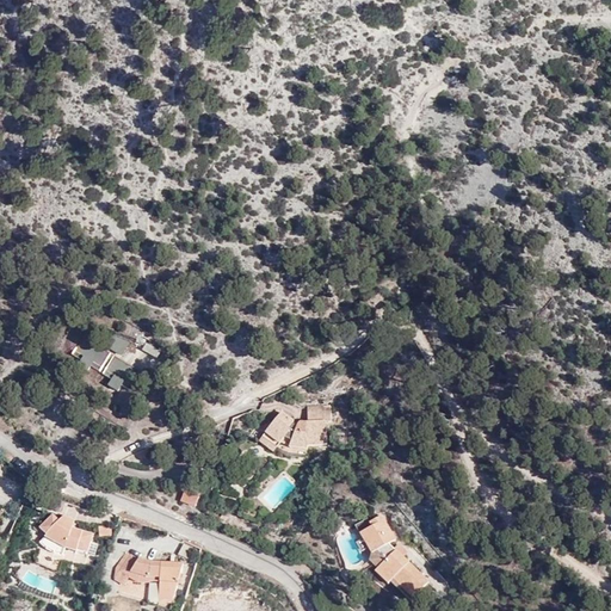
[(116,331),(106,346),(122,356),(130,340),(116,331)]
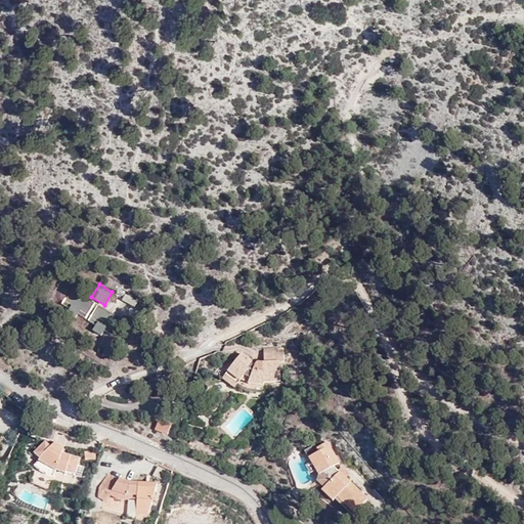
[(95,303),(73,289),(62,305),(70,309),(67,315),(75,320),(79,315),(86,319),(95,303)]
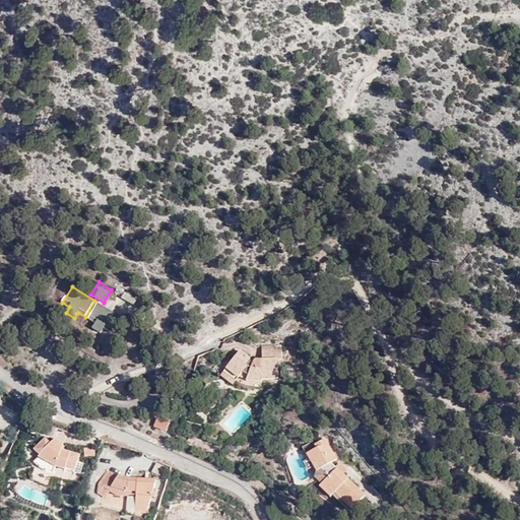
[(137,300),(126,293),(123,298),(134,305),(137,300)]
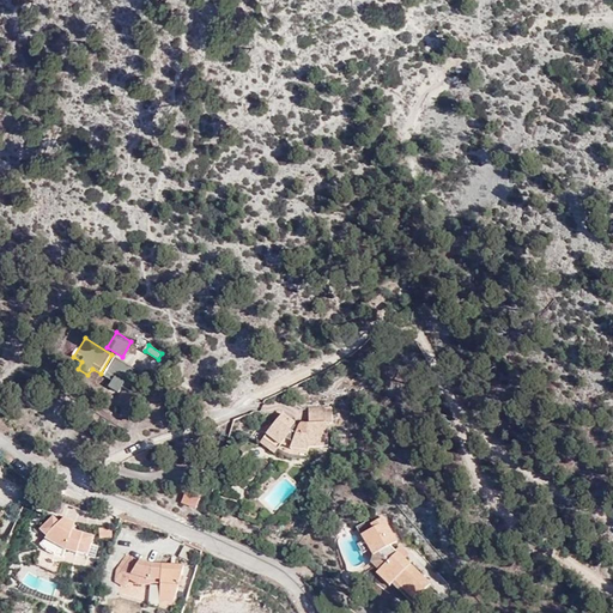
[(143,374),(116,357),(104,376),(114,381),(109,388),(120,394),(123,388),(132,393),(143,374)]
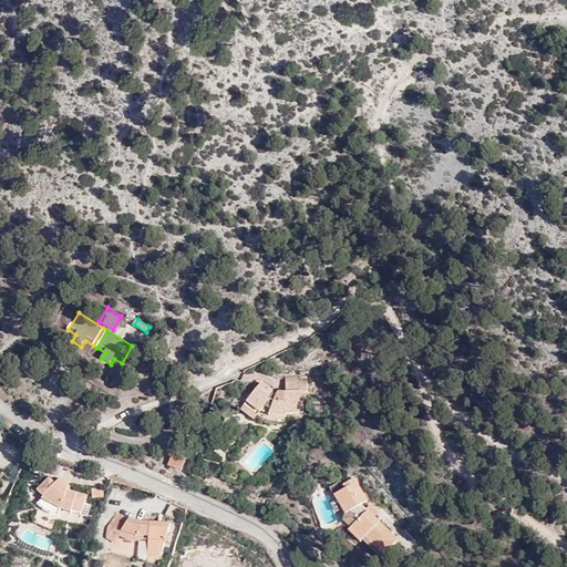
[(276,393),(276,394),(272,392),(274,390),(261,381),(244,404),(258,415),(267,421),(275,422),(286,422),(286,412),(303,412),(302,391),(308,391),(307,375),(285,377),(286,391),(279,391),(278,391),(277,391),(277,392),(276,392),(276,393)]
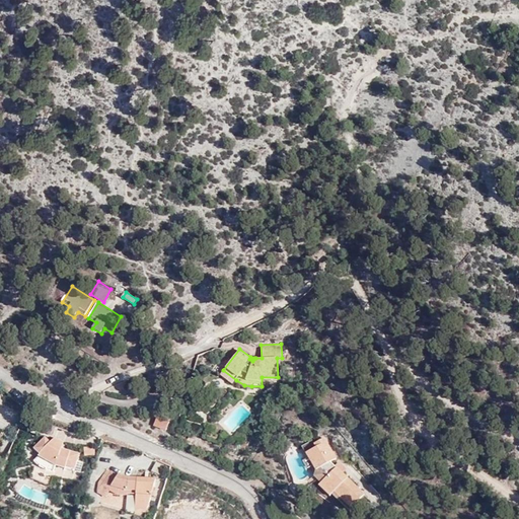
[(223,370),(219,374),(232,384),(236,380),(223,370)]
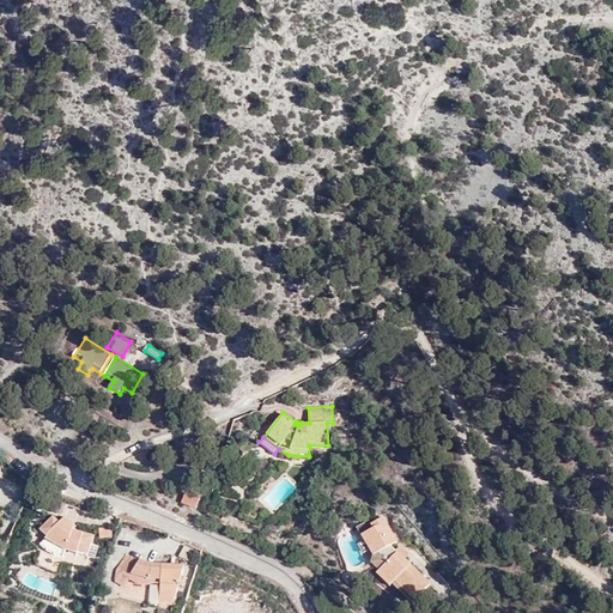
[(200,498),(186,492),(182,502),(196,508),(200,498)]
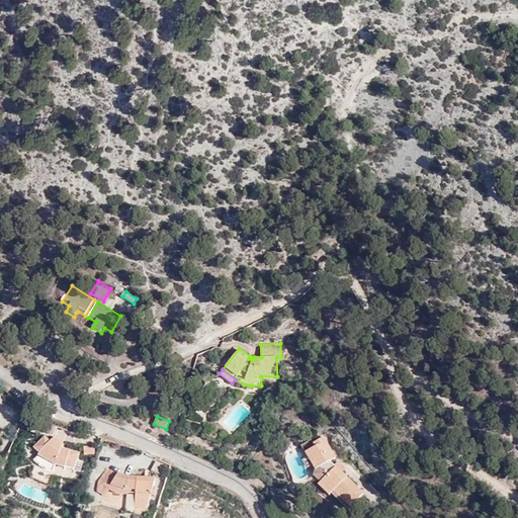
[(51,441),(45,436),(33,447),(40,453),(47,460),(56,462),(56,464),(74,469),(79,452),(61,447),(51,441)]
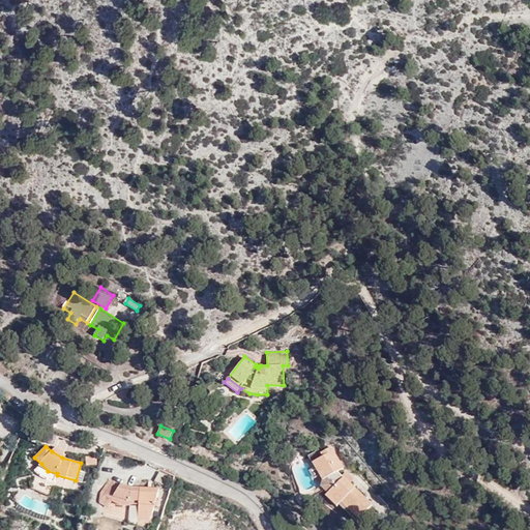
[(52,451),(62,458),(64,451),(56,447),(52,451)]
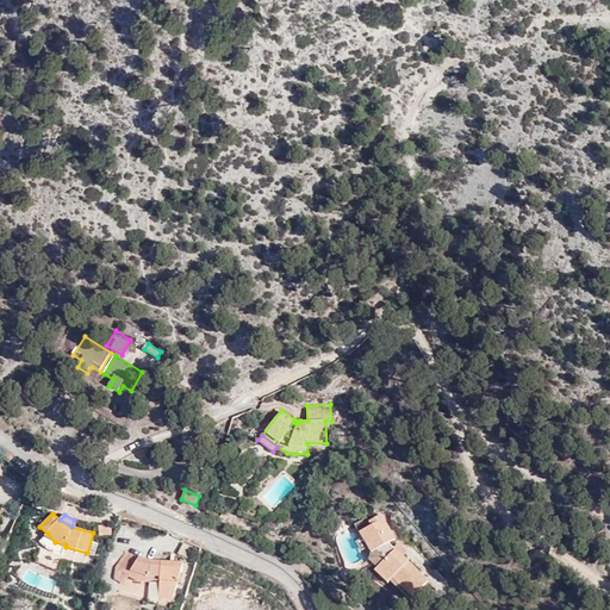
[(394,539),(380,515),(369,521),(372,524),(360,531),(372,552),(369,560),(378,567),(374,570),(387,583),(390,580),(412,602),(430,583),(402,556),(394,548),(388,543),(394,539)]
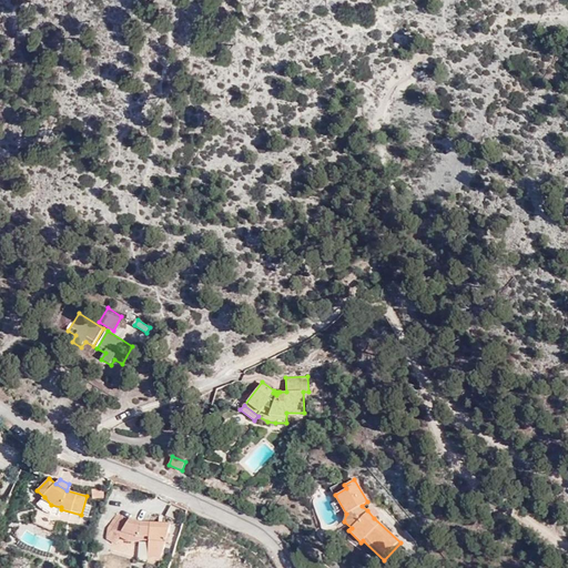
[(103,489),(94,489),(92,497),(92,499),(104,498),(103,489)]
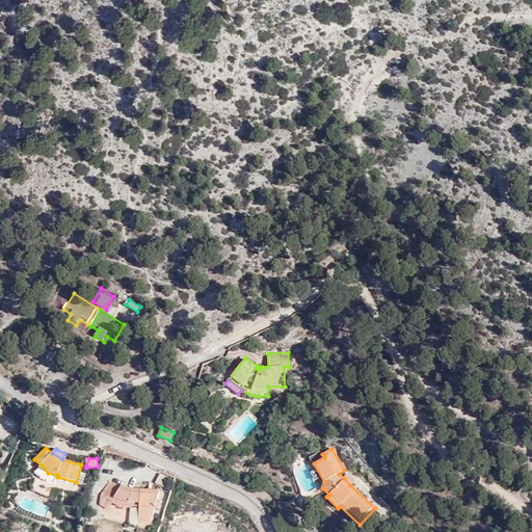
[(48,473),(42,466),(35,473),(41,478),(48,481),(55,483),(57,477),(57,475),(48,473)]
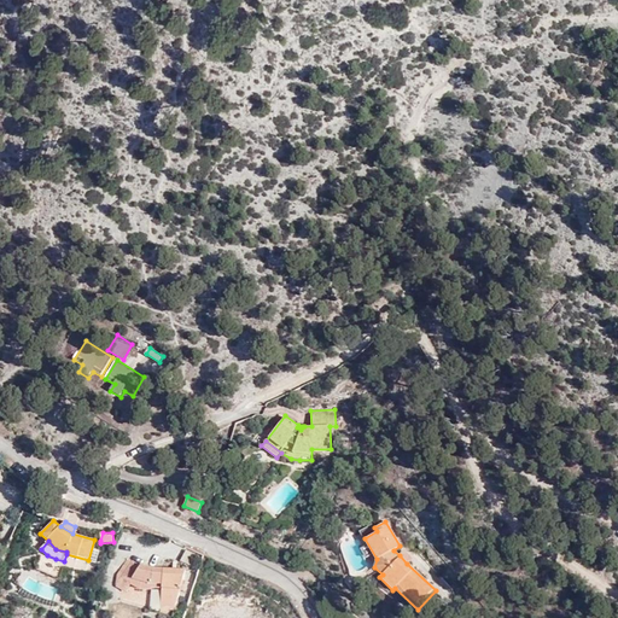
[(187,547),(182,563),(192,567),(199,553),(187,547)]
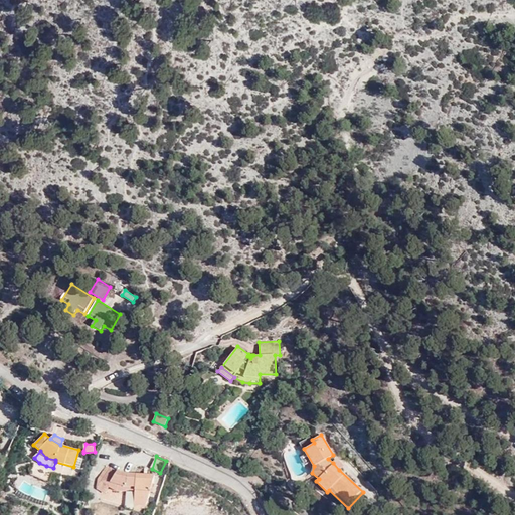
[(336,460),(333,463),(339,470),(343,466),(336,460)]
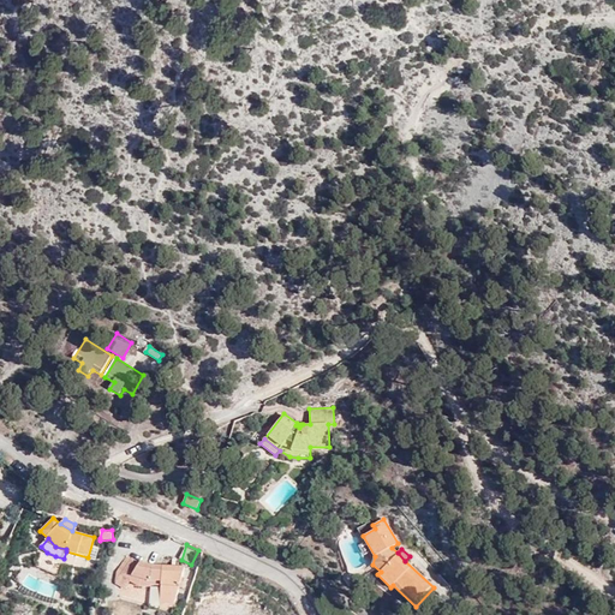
[(168,603),(179,568),(162,566),(139,562),(127,555),(117,571),(117,584),(127,587),(130,583),(139,586),(151,586),(151,584),(161,585),(161,602),(168,603)]
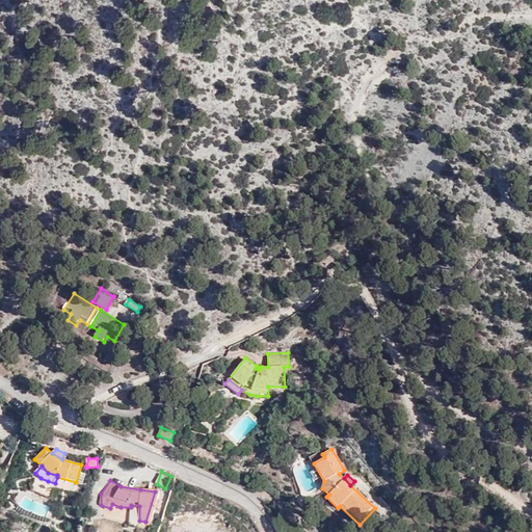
[(145,522),(151,523),(160,491),(155,491),(145,522)]
